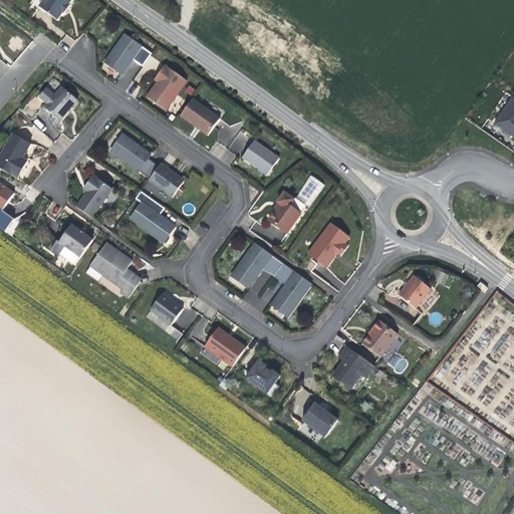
[(43,0),(39,7),(58,21),(64,13),(65,14),(68,9),(71,6),(69,5),(73,0),(43,0)]
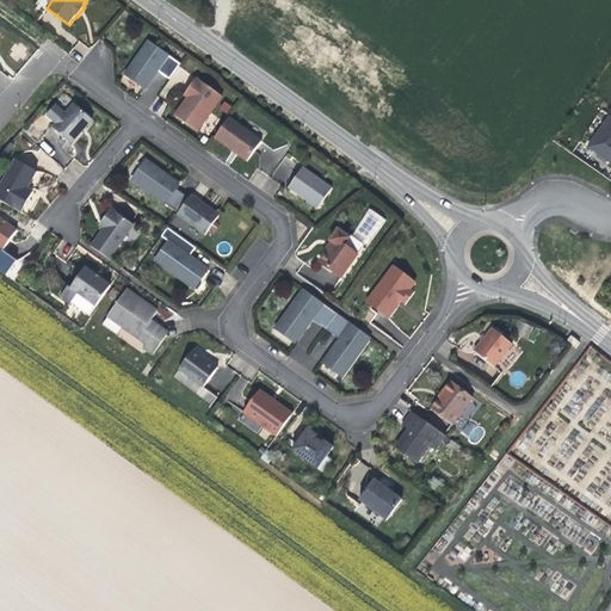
[(158,71),(170,79),(181,63),(149,41),(125,74),(146,88),(152,79),(158,71)]
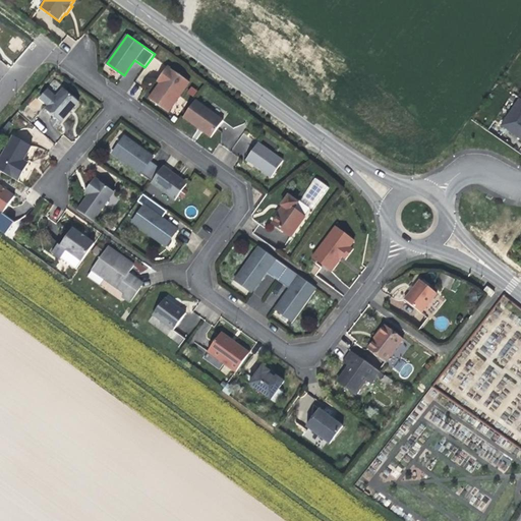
[(158,90),(157,89),(149,99),(168,112),(190,81),(168,65),(157,80),(161,82),(162,83),(158,90)]
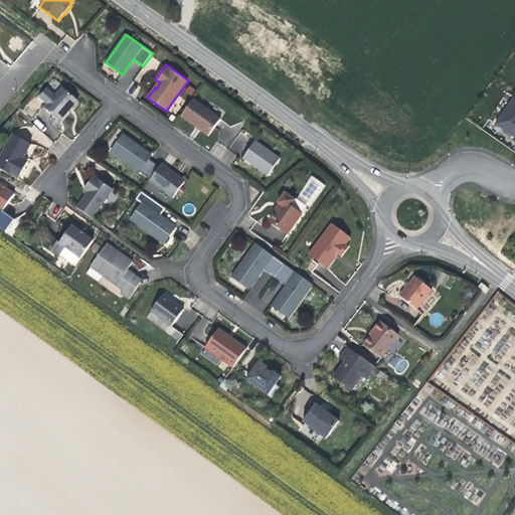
[(54,96),(47,105),(44,109),(60,122),(70,110),(78,101),(61,87),(54,96)]
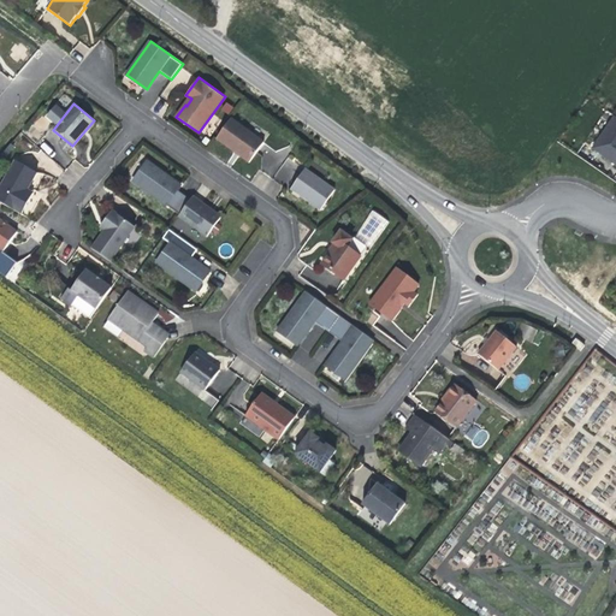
[(47,117),(57,125),(65,114),(55,106),(47,117)]
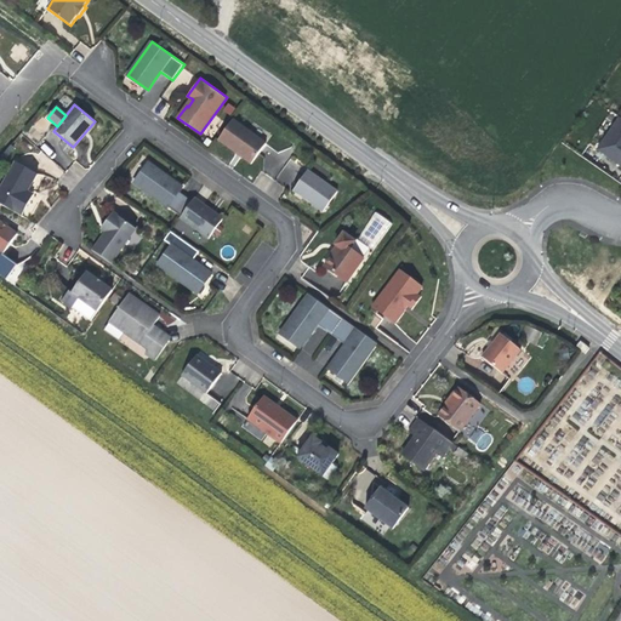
[(620,117),(598,149),(620,164),(620,117)]
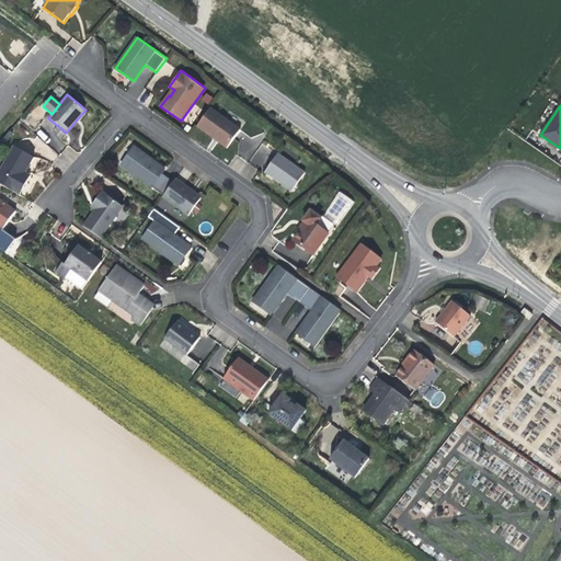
[(210,107),(197,126),(216,140),(227,148),(241,129),(210,107)]
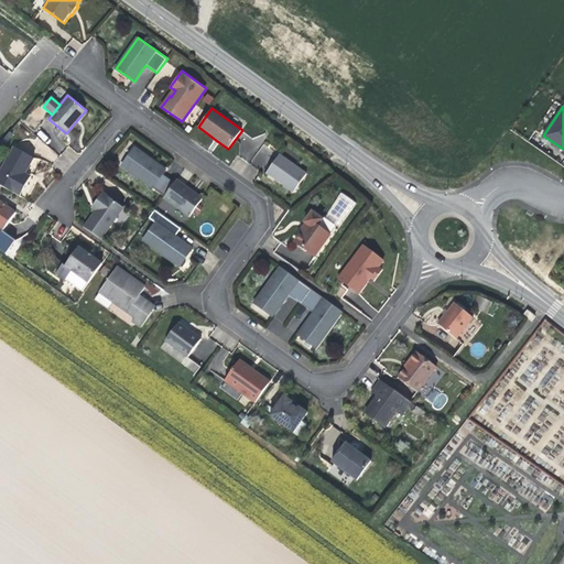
[(13,147),(0,171),(0,185),(20,196),(28,182),(22,179),(25,173),(34,158),(13,147)]
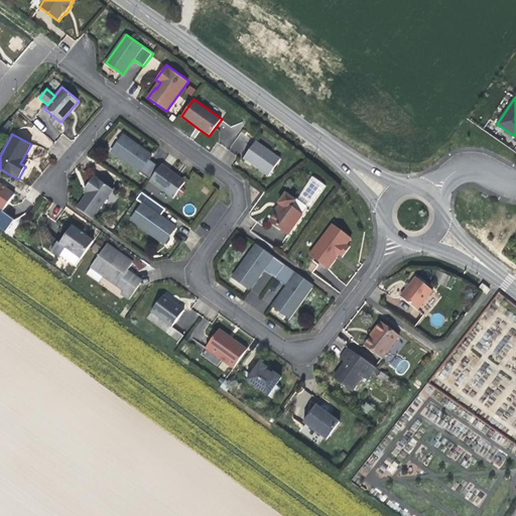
[(139,171),(149,159),(152,155),(138,145),(124,135),(112,152),(139,171)]
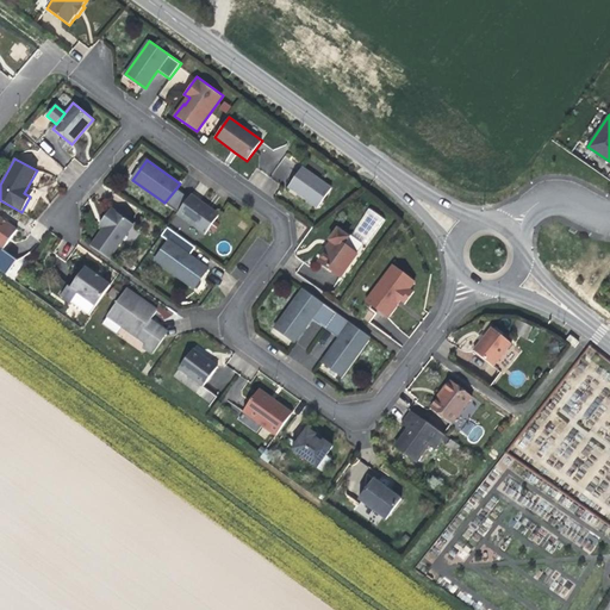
[(303,167),(288,187),(302,195),(318,209),(332,188),(303,167)]
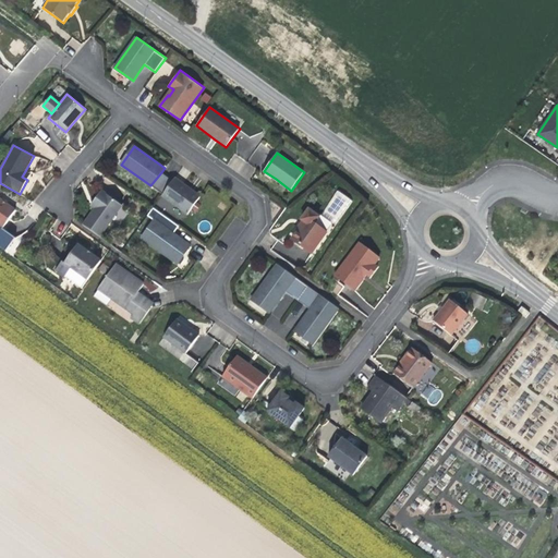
[(173,181),(161,172),(150,185),(162,194),(173,181)]
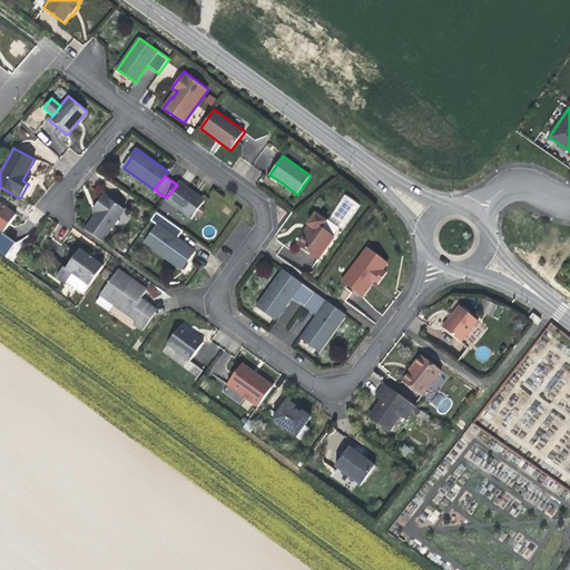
[(196,194),(178,182),(177,185),(166,198),(166,200),(192,219),(205,200),(196,194)]
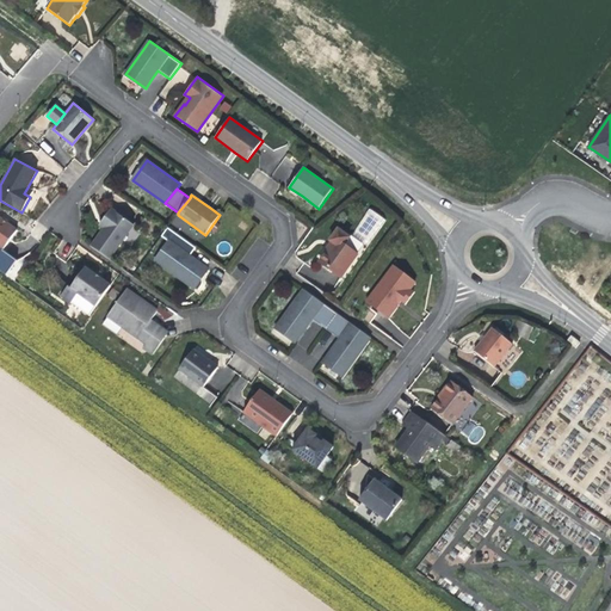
[(105,228),(92,246),(109,259),(134,224),(111,209),(103,220),(109,223),(105,228)]
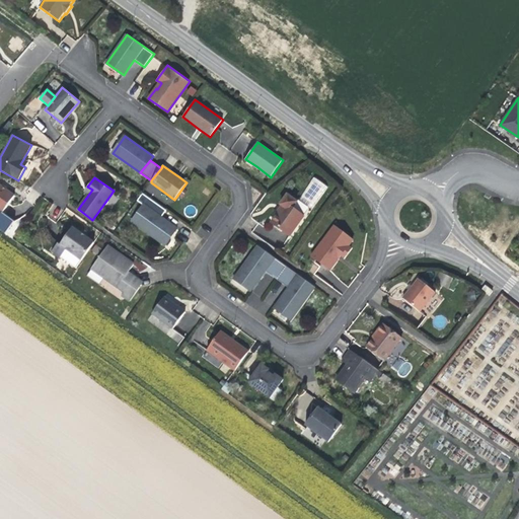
[(0,183),(0,211),(2,213),(2,212),(15,196),(4,187),(0,183)]
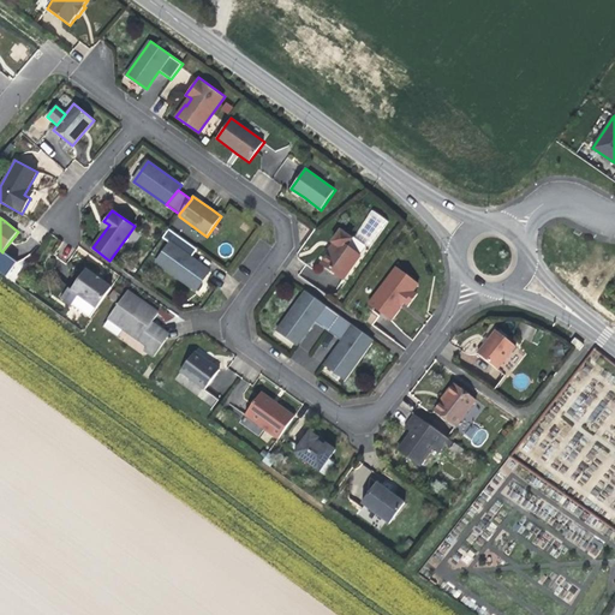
[(192,258),(197,249),(169,230),(163,237),(171,243),(156,262),(196,291),(209,270),(198,262),(192,258)]
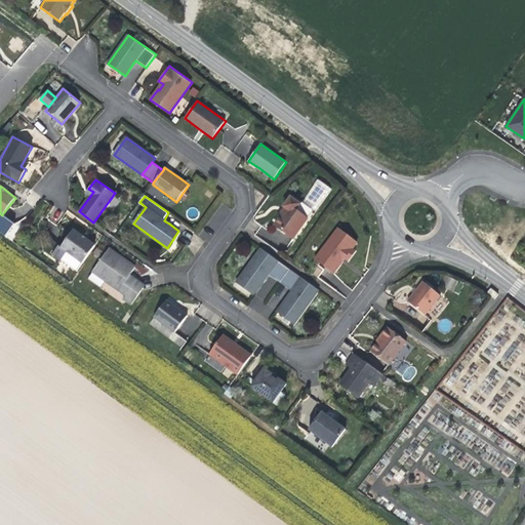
[(282,215),(274,225),(293,239),(309,219),(296,210),(301,204),(291,196),(283,207),(285,208),(283,211),(280,214),(282,215)]
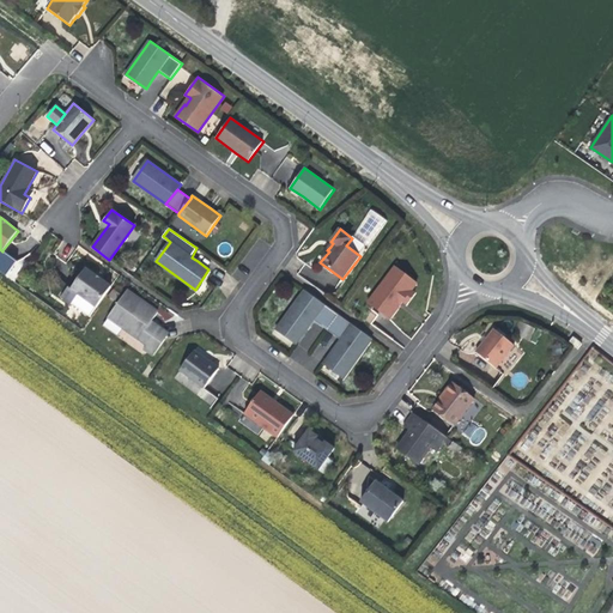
[(17,261),(2,250),(2,252),(0,249),(0,271),(6,275),(17,261)]
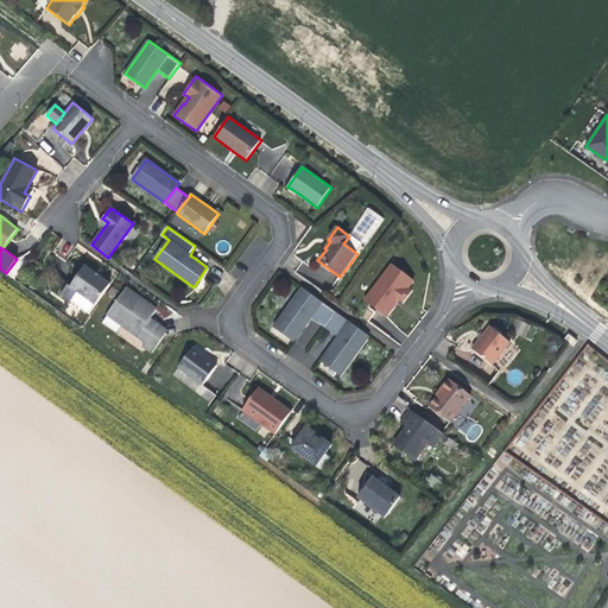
[(392,265),(367,297),(388,312),(396,303),(394,303),(397,301),(398,298),(404,302),(412,291),(407,289),(413,282),(392,265)]
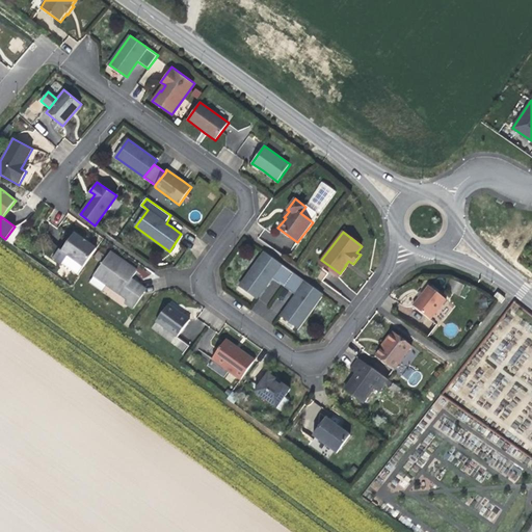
[(62,264),(78,275),(97,249),(85,241),(75,233),(61,251),(59,249),(53,258),(61,265),(62,264)]
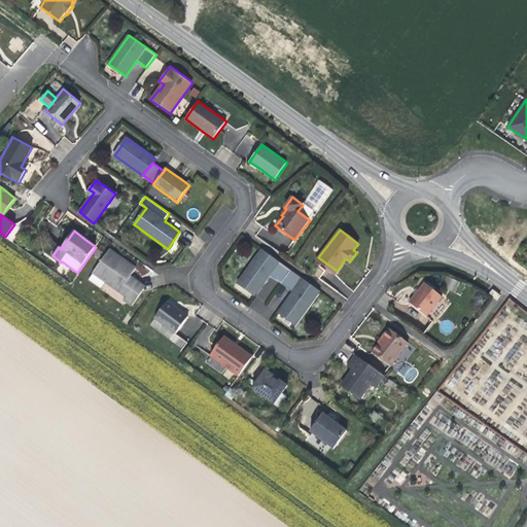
[(119,291),(130,277),(136,269),(109,250),(93,273),(119,291)]
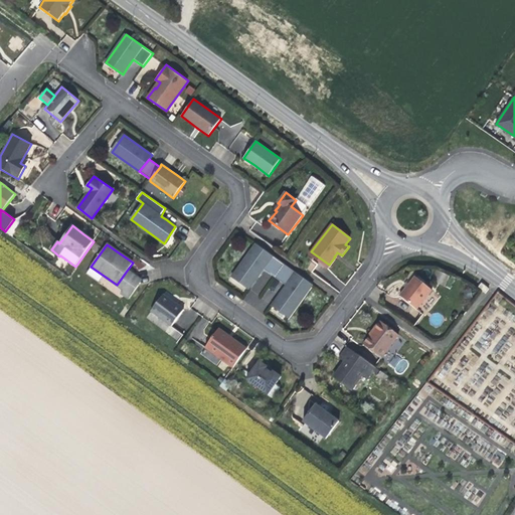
[(264,269),(273,256),(256,244),(232,277),(238,282),(249,289),(264,269)]
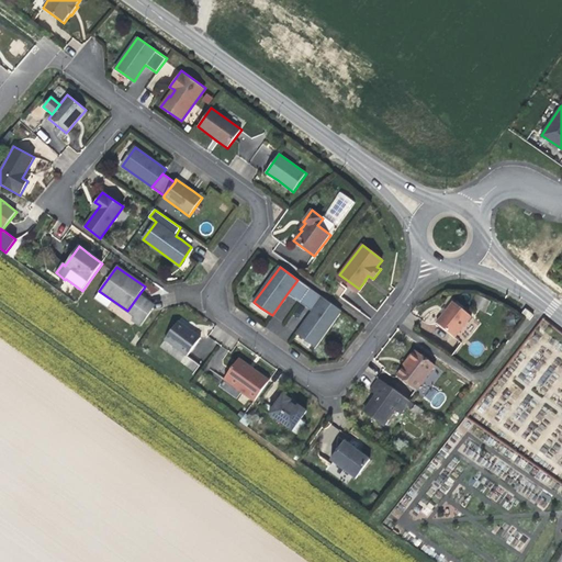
[(288,293),(300,302),(310,288),(298,280),(288,293)]
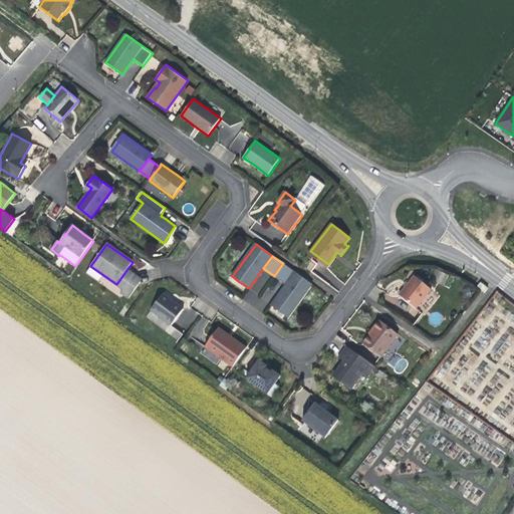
[(283,263),(274,276),(286,285),(295,272),(283,263)]
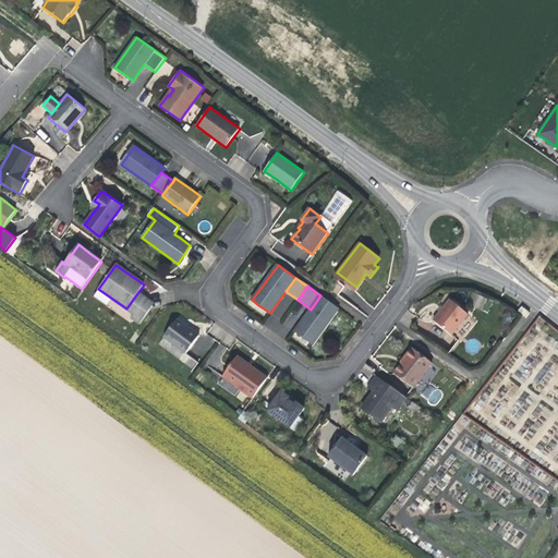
[(137,293),(126,308),(134,314),(131,317),(140,324),(150,310),(142,303),(145,299),(141,296),(137,293)]
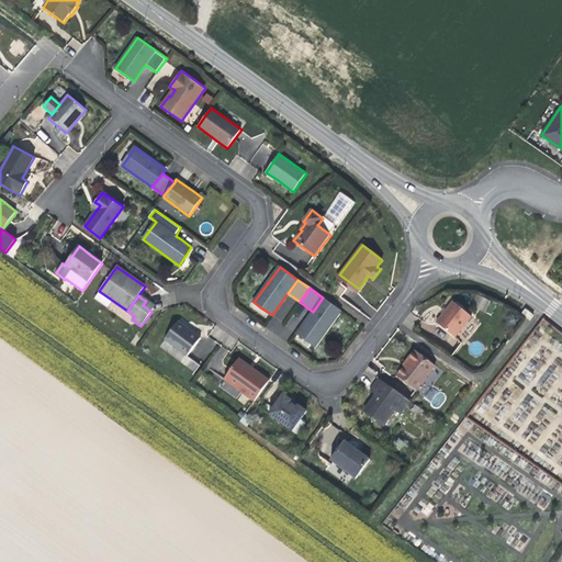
[(323,298),(313,312),(298,333),(306,340),(315,346),(341,311),(323,298)]
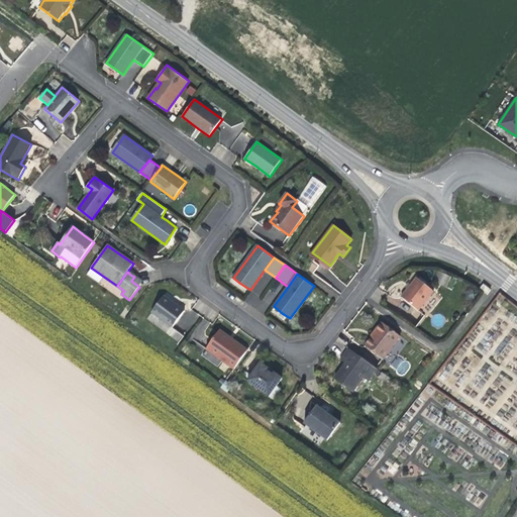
[(131,281),(139,287),(142,283),(134,277),(131,281)]
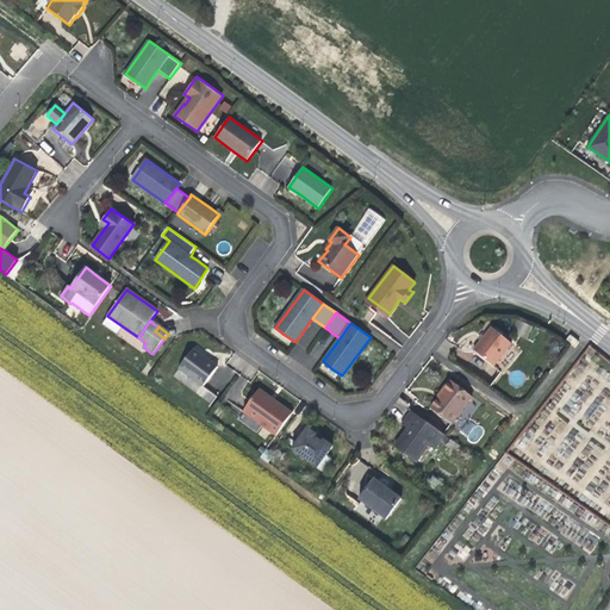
[(481,340),(473,350),(495,366),(511,343),(491,328),(481,340)]
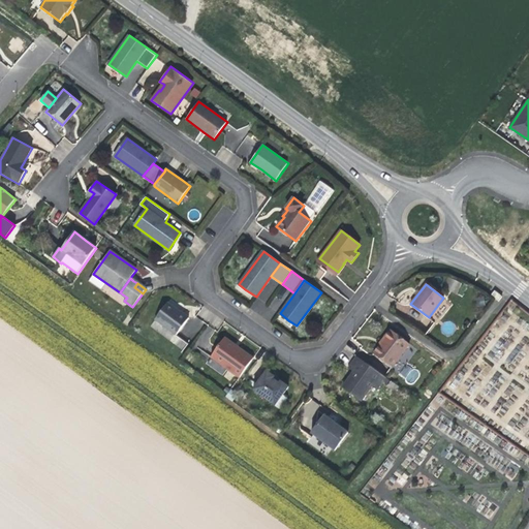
[(494,290),(490,296),(498,302),(502,297),(494,290)]
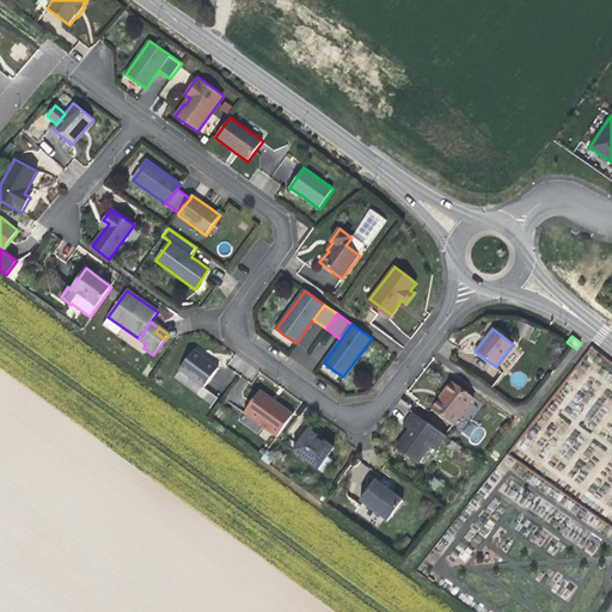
[(194,350),(179,369),(204,387),(219,368),(207,360),(194,350)]
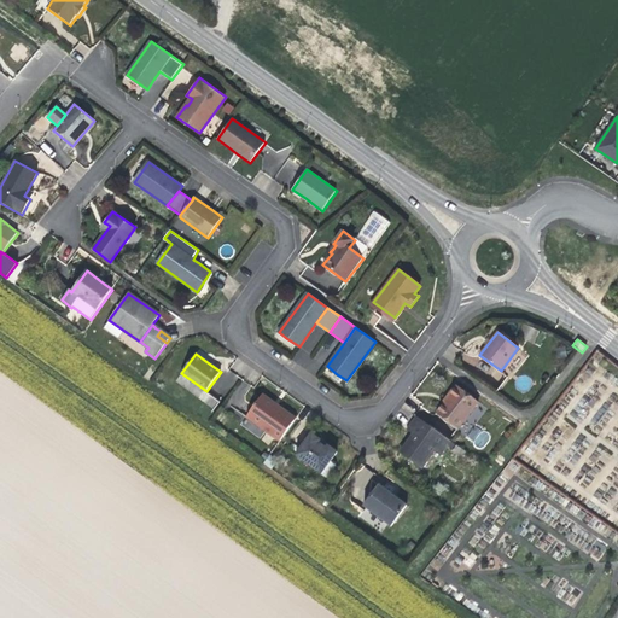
[(448,396),(449,397),(447,401),(437,414),(456,430),(478,402),(456,385),(448,396)]
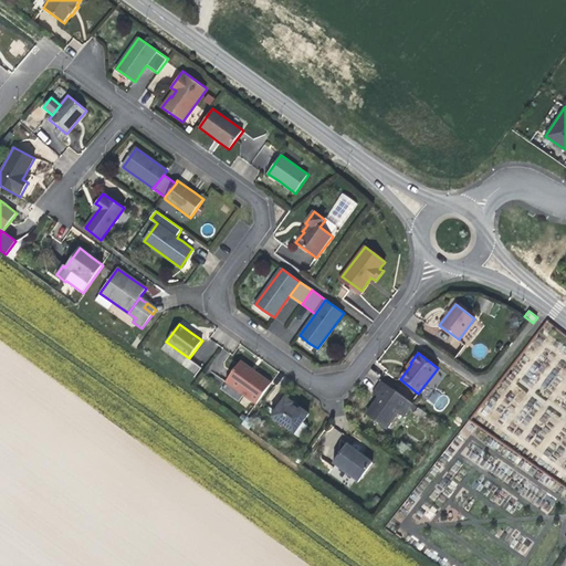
[(224,383),(257,405),(270,386),(250,371),(252,369),(240,360),(224,383)]
